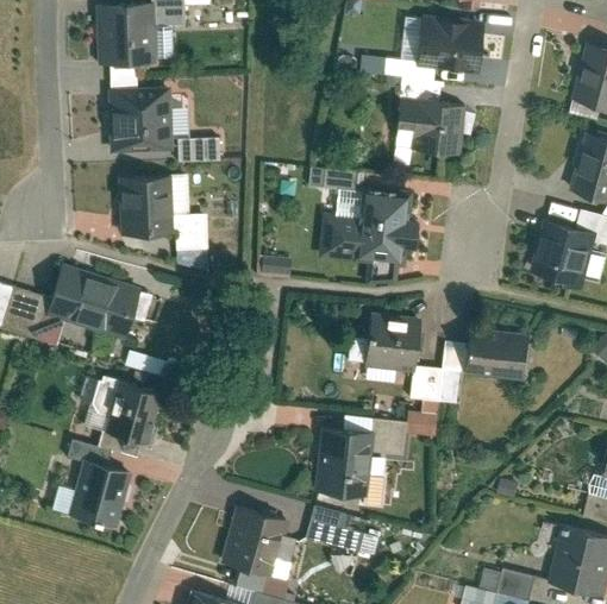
[(182,0),(151,0),(151,4),(94,6),(97,67),(157,63),(155,26),(185,25),(182,0)]
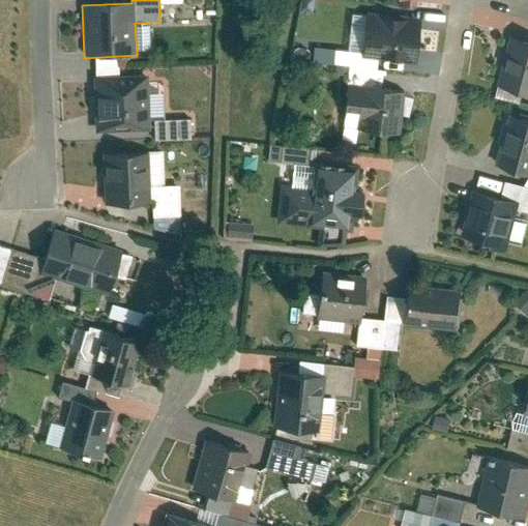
[(363,58),(416,63),(421,19),(369,13),(363,58)]
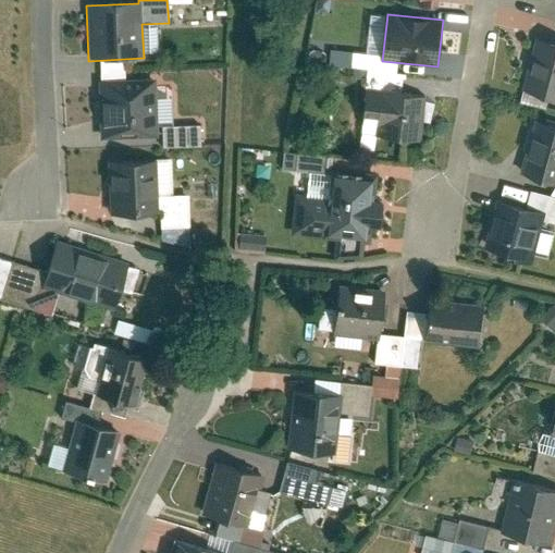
[(528,89),(554,95),(554,41),(541,38),(528,89)]
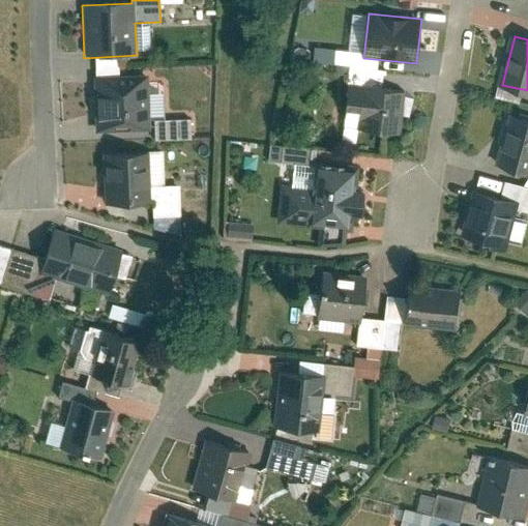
[(150,132),(148,77),(121,78),(120,59),(94,60),(97,134),(150,132)]
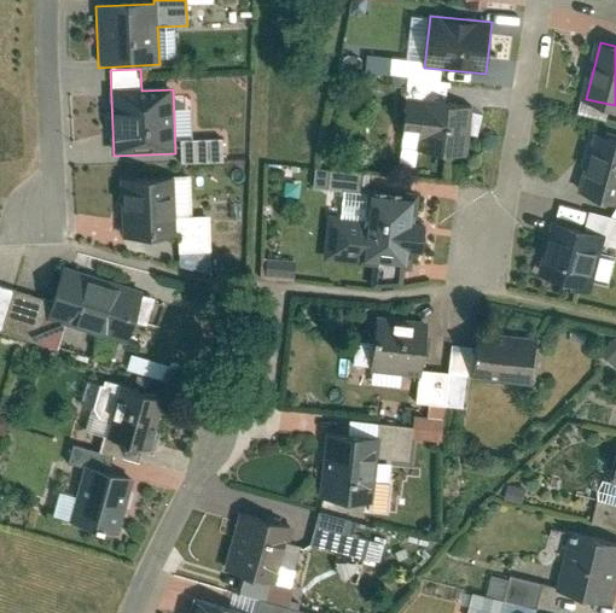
[(468,157),(472,107),(405,100),(402,129),(419,132),(418,152),(468,157)]
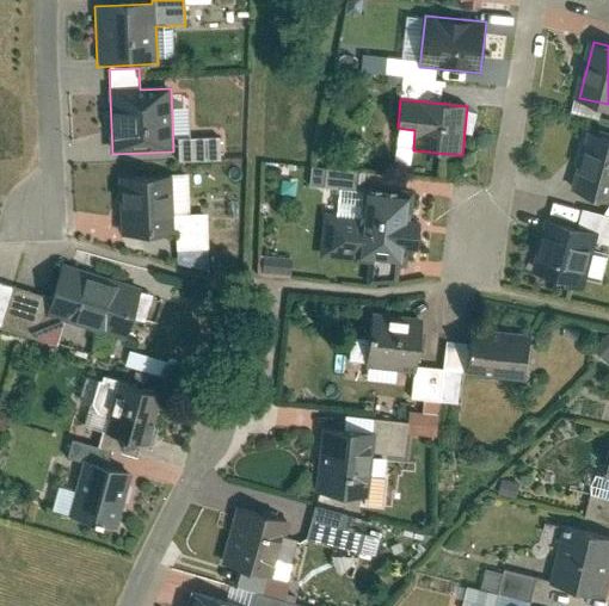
[(578,192),(608,199),(608,137),(592,134),(578,192)]
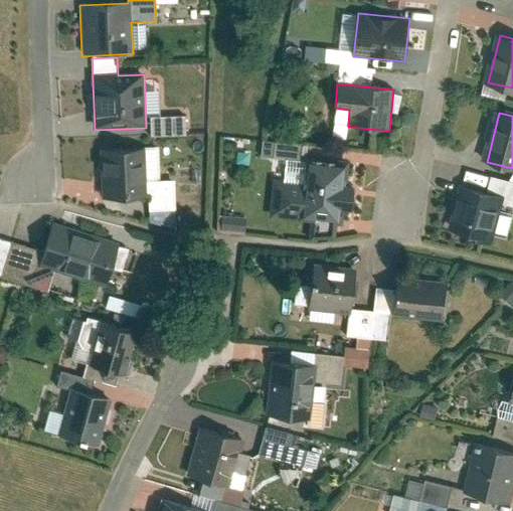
[(259,143),(255,158),(284,163),(287,148),(259,143)]
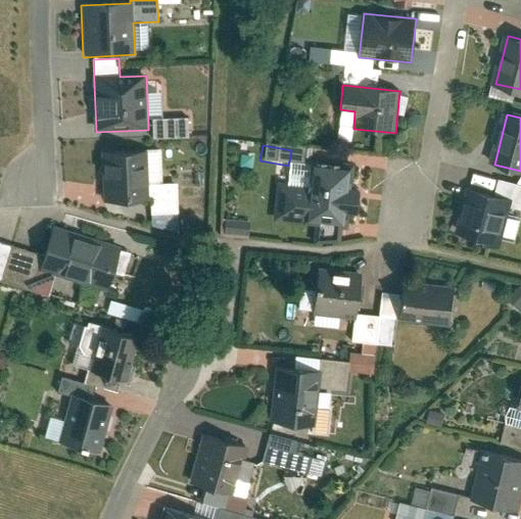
[(159,152),(101,153),(104,203),(149,200),(151,229),(179,233),(178,183),(160,184),(159,152)]
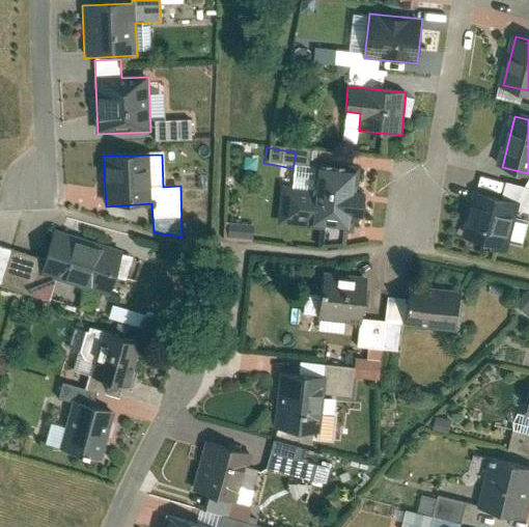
[(315,189),(282,186),(279,223),(323,227),(321,246),(345,246),(347,233),(351,233),(352,217),(362,218),(364,194),(354,193),(356,168),(317,165),(315,189)]
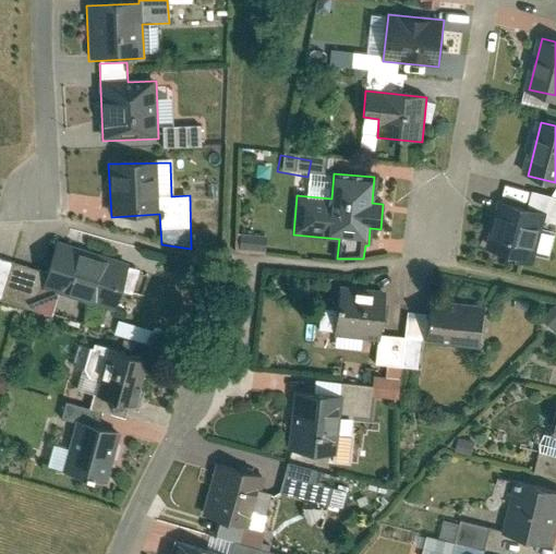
[(484,260),(539,269),(548,212),(494,202),(484,260)]
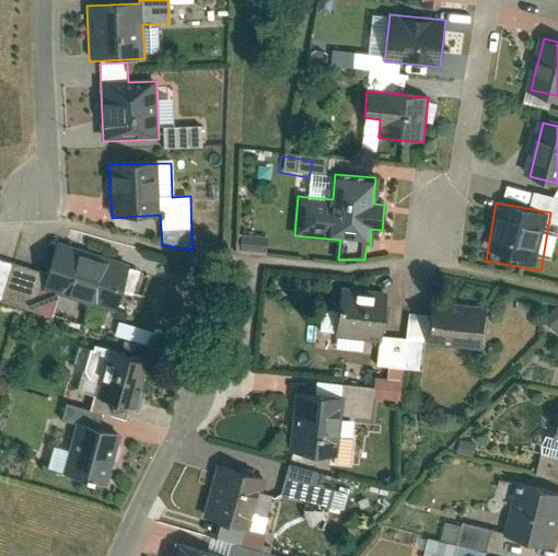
[(36,291),(117,312),(130,262),(48,241),(36,291)]
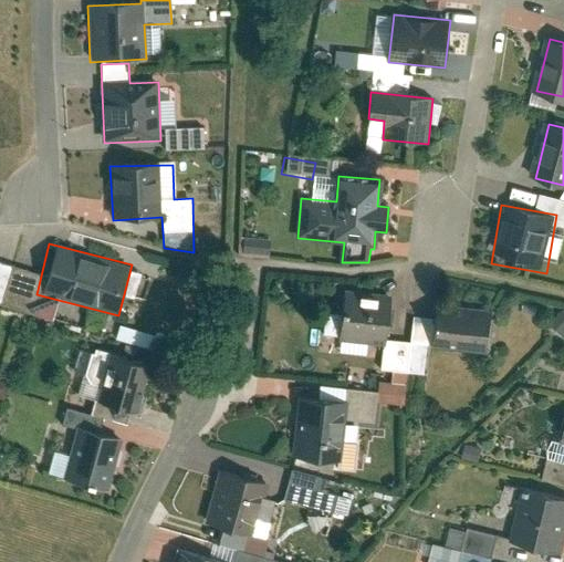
[(345,294),(342,341),(388,345),(392,299),(345,294)]
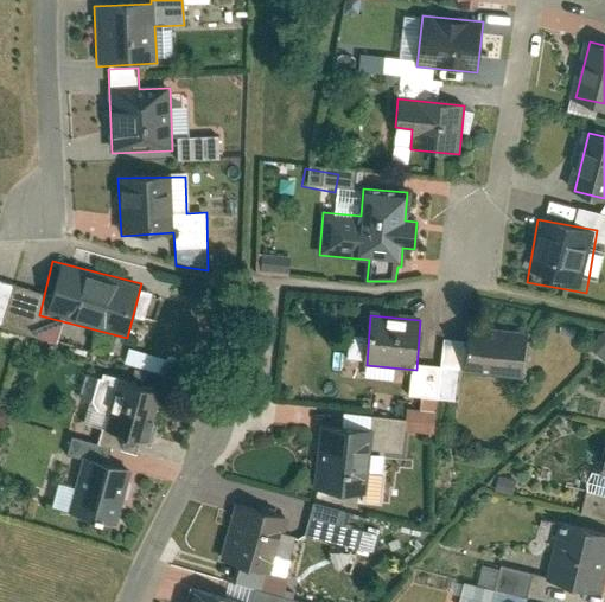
[(32,327),(31,341),(51,343),(52,328),(32,327)]
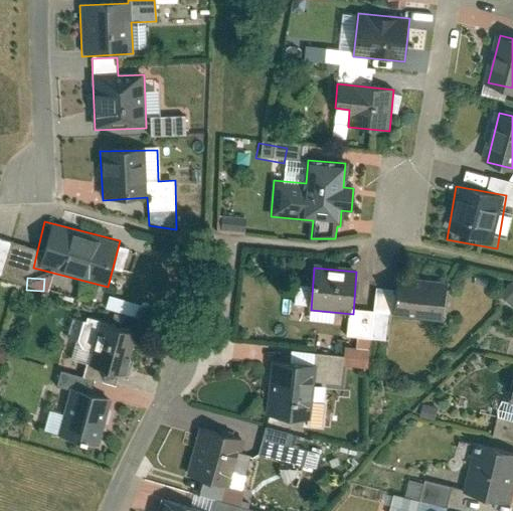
[(398,282),(395,324),(438,327),(441,285),(398,282)]
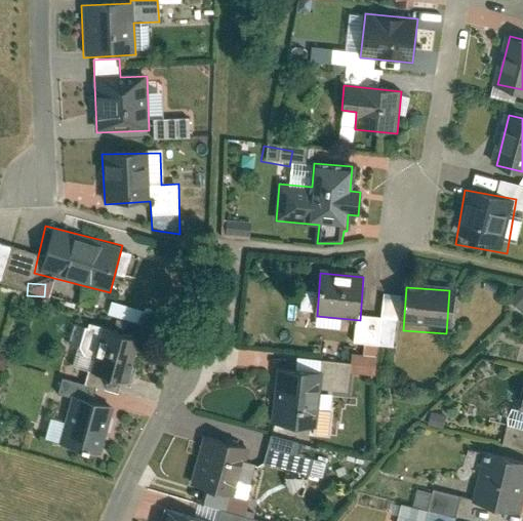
[(92,376),(127,386),(139,336),(105,327),(92,376)]
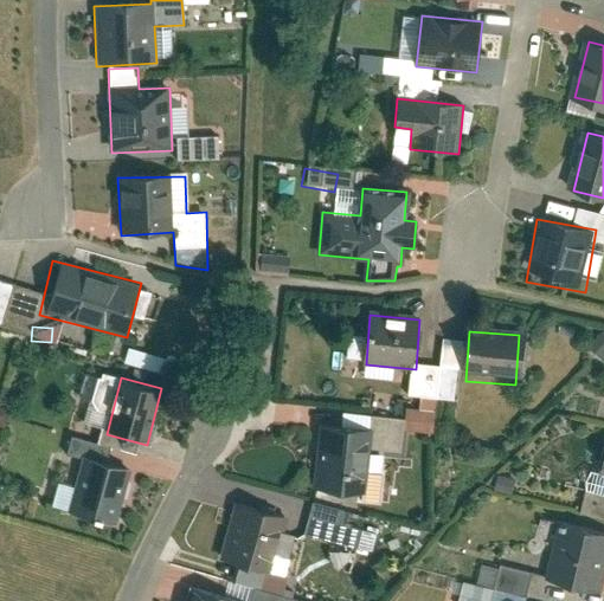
[(314,488),(367,493),(373,428),(320,424),(314,488)]
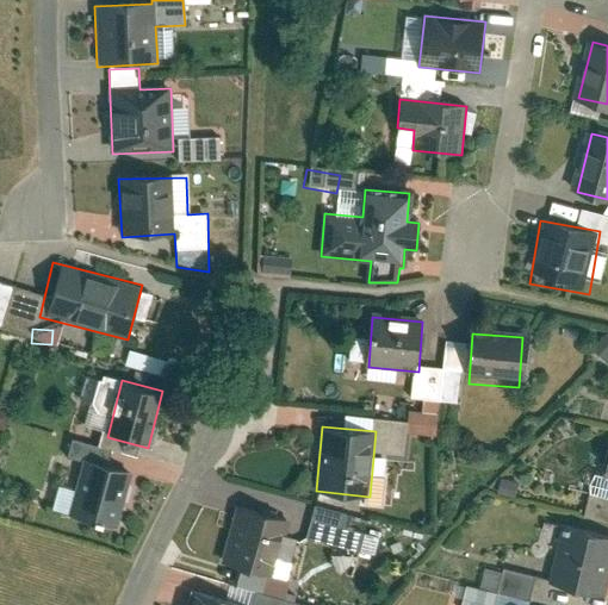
[(70,521),(116,532),(132,468),(87,456),(70,521)]
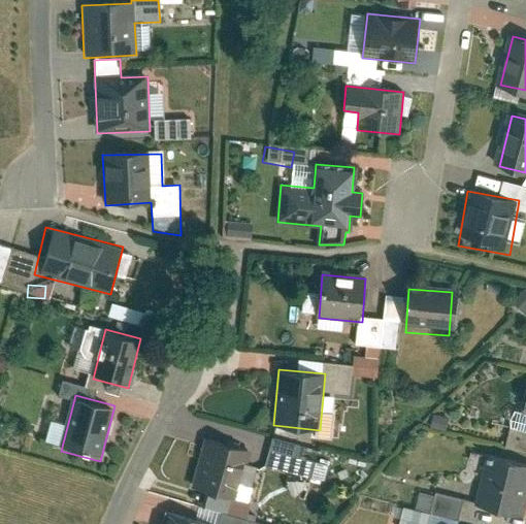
[(292,460),(295,448),(266,440),(260,468),(305,480),(309,464),(292,460)]
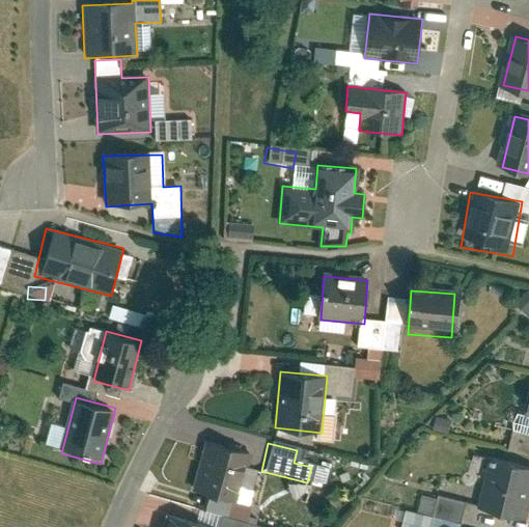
[(198,493),(239,502),(250,455),(209,446),(198,493)]
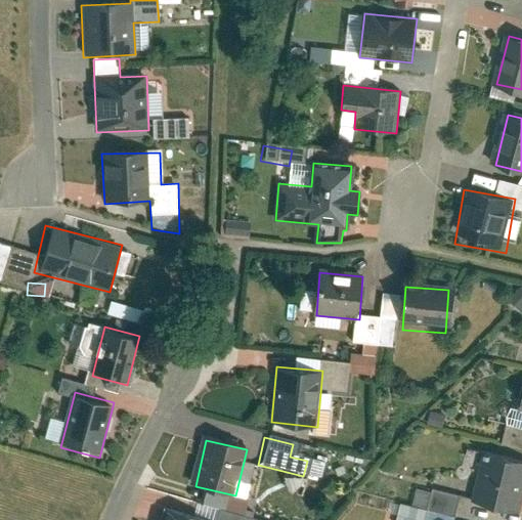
[(292,456),(309,460),(311,450),(294,445),(292,456)]
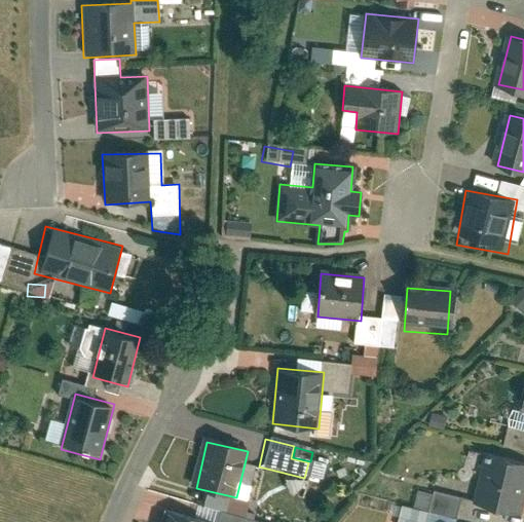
[(475,507),(523,518),(523,514),(523,461),(486,453),(475,507)]
